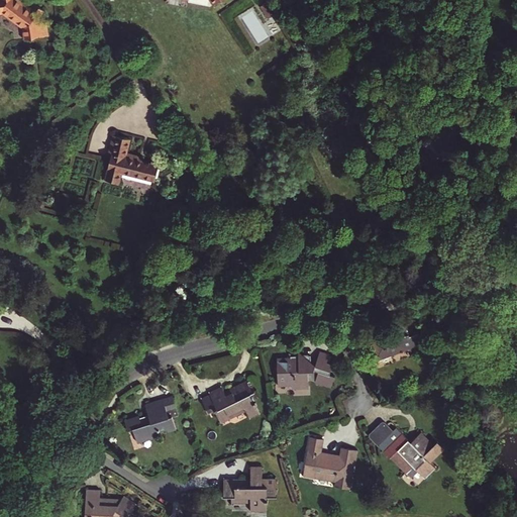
[(28,9),(15,0),(0,0),(0,13),(1,13),(20,28),(22,39),(45,36),(43,22),(36,23),(36,17),(41,10),(32,4),(28,9)]
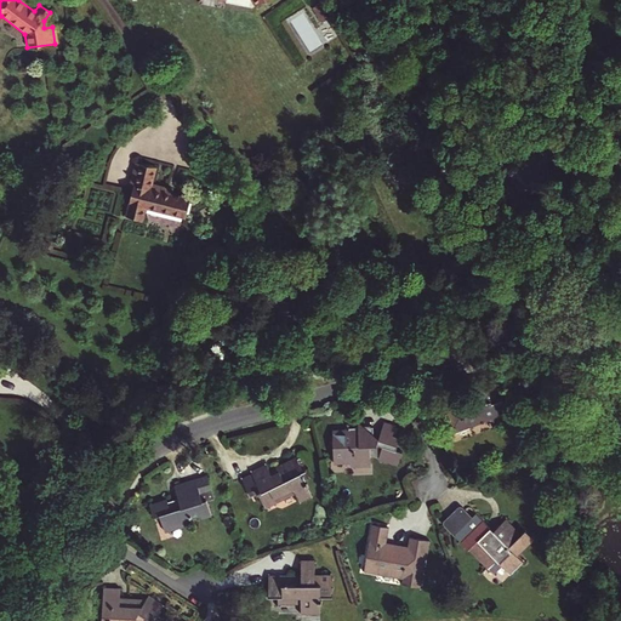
[(126,220),(143,223),(147,211),(186,220),(189,203),(167,197),(169,192),(152,188),(155,172),(135,167),(130,191),(132,191),(126,220)]
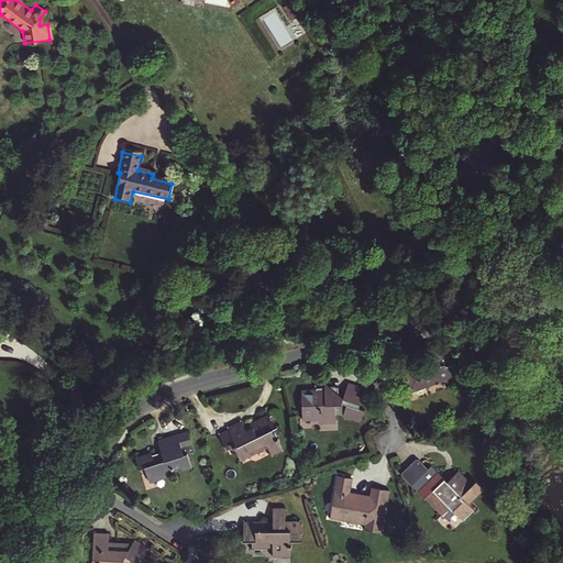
[(409,398),(430,389),(429,386),(434,384),(435,388),(439,386),(438,383),(441,382),(442,383),(444,382),(445,384),(446,387),(461,382),(455,366),(454,366),(446,348),(427,355),(433,372),(419,377),(412,360),(397,366),(409,398)]
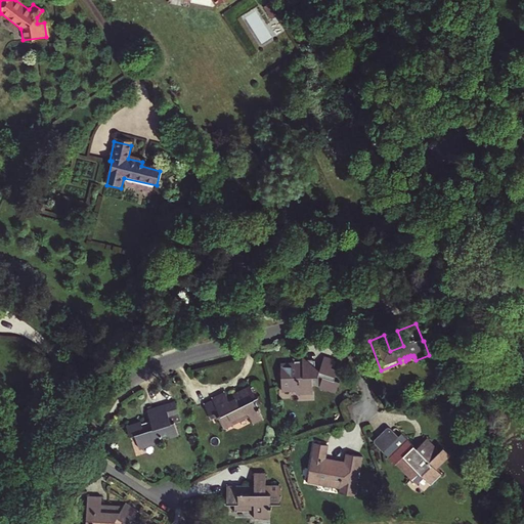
[(318,377),(315,376),(314,365),(294,366),(294,368),(280,368),(281,395),(286,395),(286,394),(291,394),(291,391),(295,390),(296,397),(301,397),(307,397),(312,396),(311,391),(319,392),(319,391),(336,396),(340,385),(334,383),(337,375),(331,373),(334,364),(323,361),(318,377)]
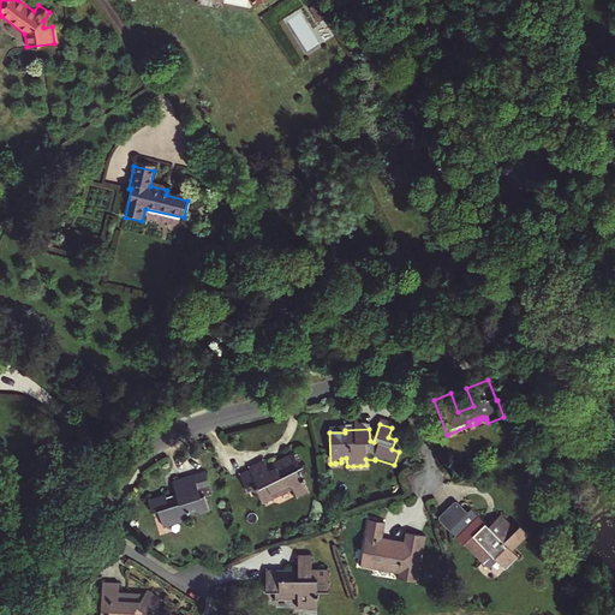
[(293,458),(292,455),(264,467),(267,471),(293,458)]
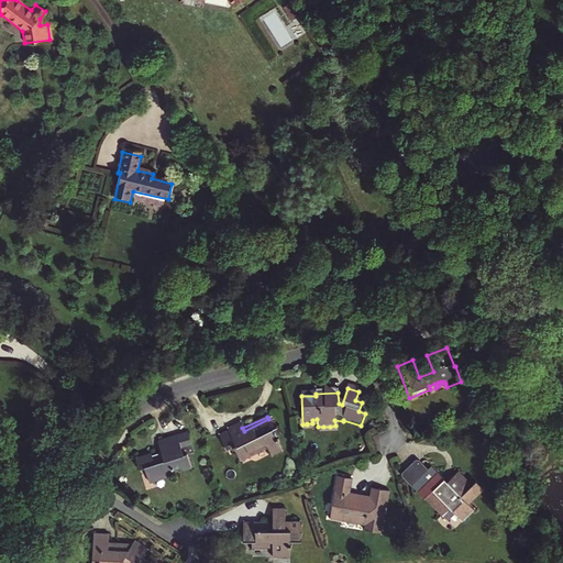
[(274,429),(268,419),(244,431),(242,428),(241,424),(227,431),(228,432),(218,438),(225,453),(233,450),(240,463),(250,459),(249,456),(266,448),(266,450),(269,455),(279,450),(277,444),(278,444),(274,438),(275,438),(272,430),(274,429)]
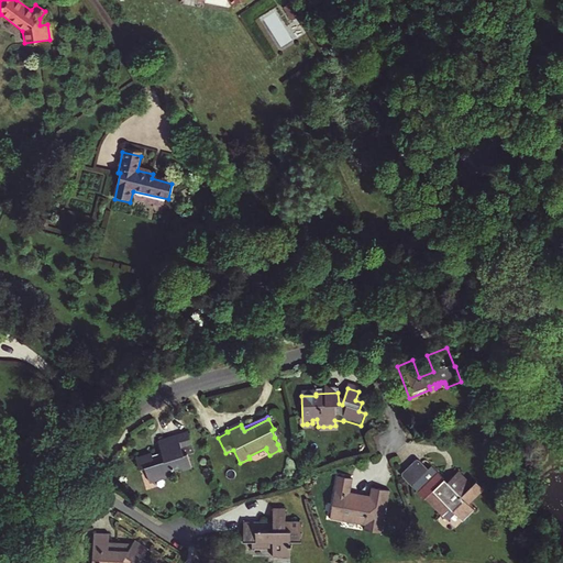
[(143,470),(148,484),(174,475),(173,471),(180,468),(181,471),(189,467),(186,457),(191,456),(188,449),(190,448),(186,434),(156,444),(159,455),(151,459),(136,463),(139,471),(143,470)]
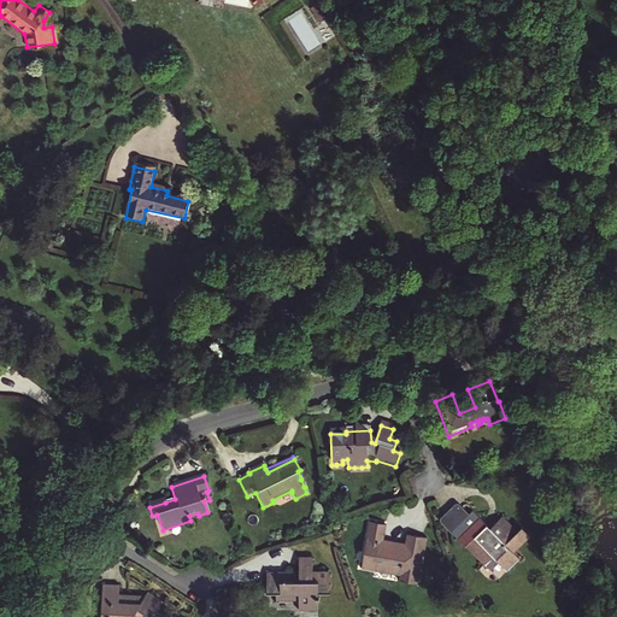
[(272,500),(274,503),(292,493),(292,491),(272,500)]
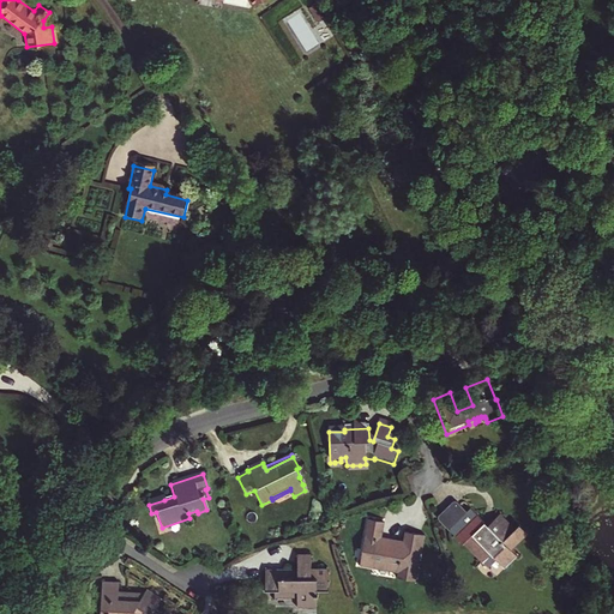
[(439,519),(440,525),(450,536),(451,534),(450,533),(467,517),(457,506),(452,507),(439,519)]
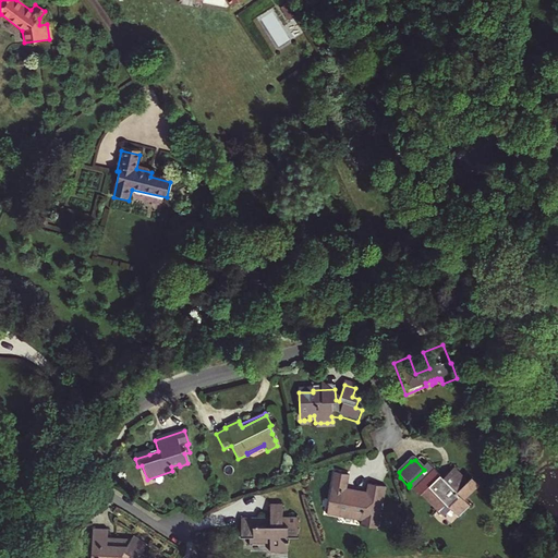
[(410,485),(409,487),(420,498),(422,497),(438,514),(447,507),(460,520),(471,509),(465,504),(480,489),(472,481),(468,485),(455,471),(444,482),(441,480),(427,465),(424,470),(409,484),(410,485)]
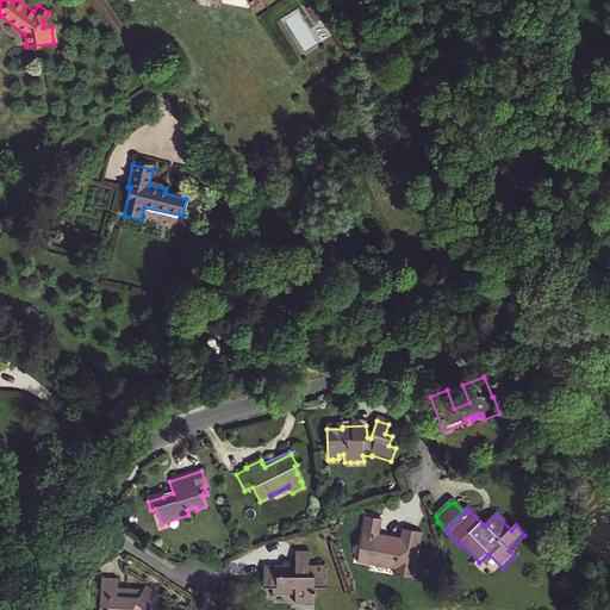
[(188,515),(161,524),(161,527),(190,517),(188,515)]
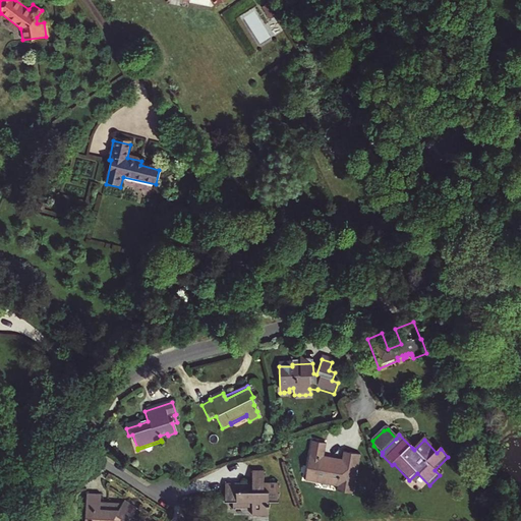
[(307,486),(319,487),(319,485),(341,487),(341,490),(340,495),(353,497),(356,472),(359,473),(361,458),(344,456),(343,465),(334,464),(335,462),(325,461),(326,448),(311,446),(307,486)]
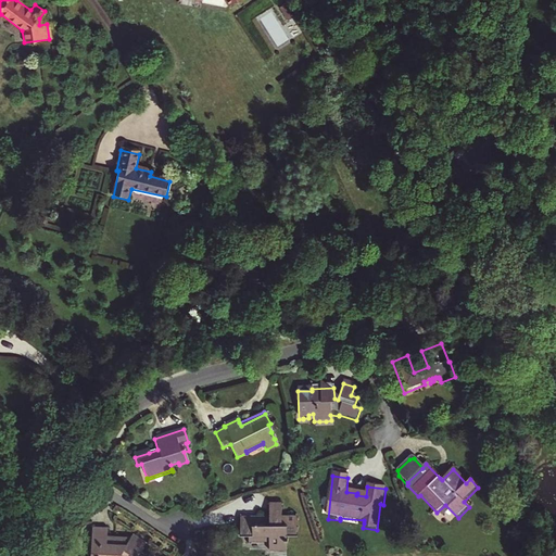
[(268,544),(268,552),(286,552),(286,539),(295,539),(295,519),(286,519),(286,521),(280,521),(280,508),(268,508),(268,521),(239,521),(239,536),(248,536),(248,542),(268,542),(268,544)]
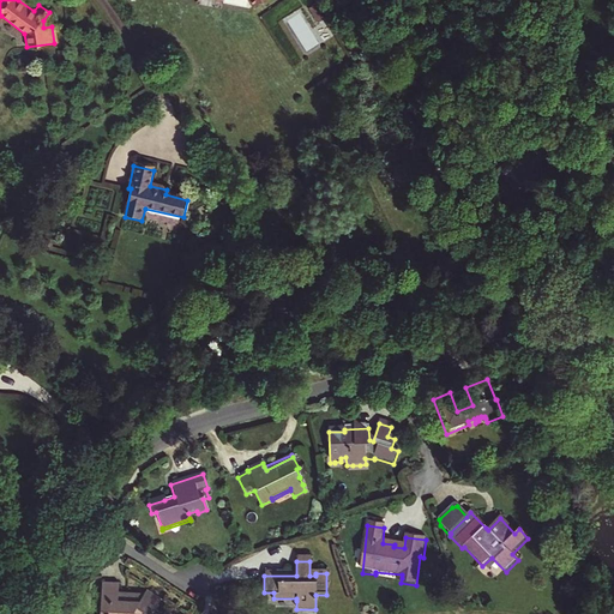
[(150,613),(164,594),(149,585),(144,594),(119,593),(119,583),(102,582),(100,613),(150,613)]
